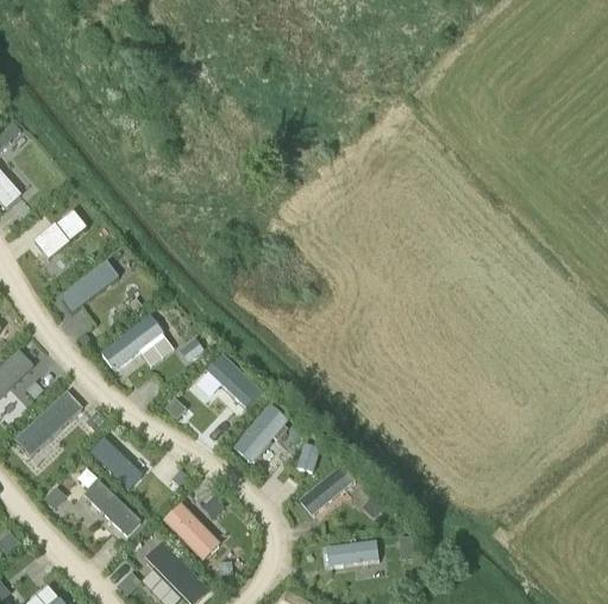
[(2,131),(0,133),(0,149),(0,150),(11,140),(2,131)]
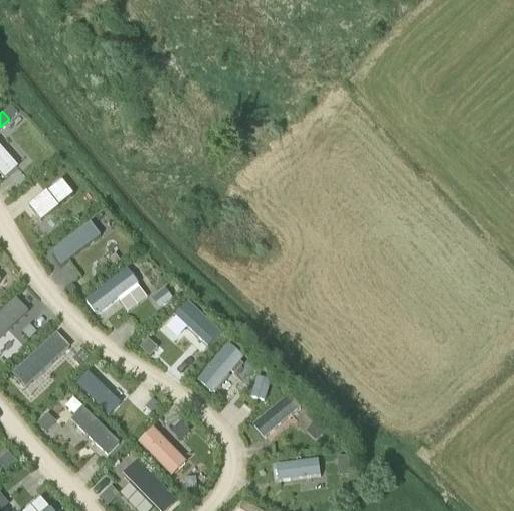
[(0,170),(3,175),(17,163),(0,142),(0,170)]
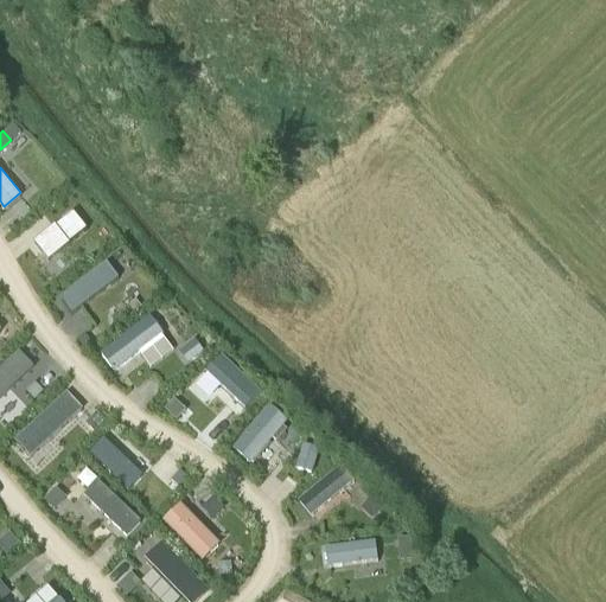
[(72,206),(32,238),(48,257),(88,225),(72,206)]
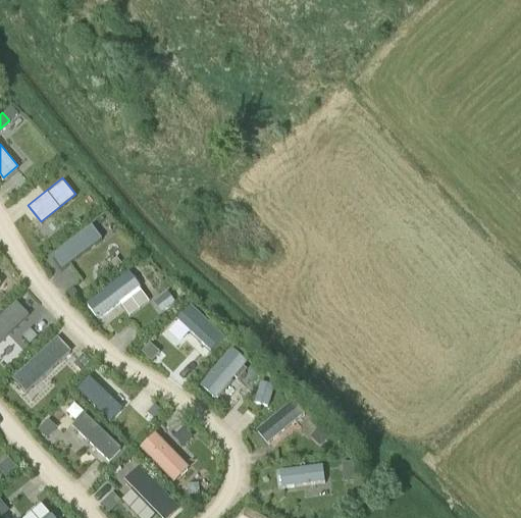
[(94,224),(51,249),(60,264),(102,240),(94,224)]
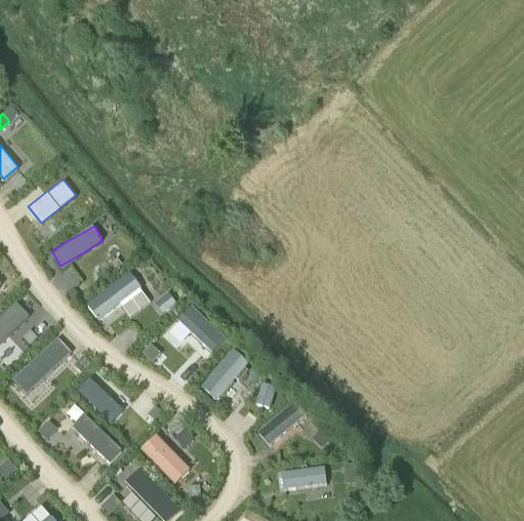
[(128,314),(150,299),(129,270),(85,301),(98,319),(121,304),(128,314)]
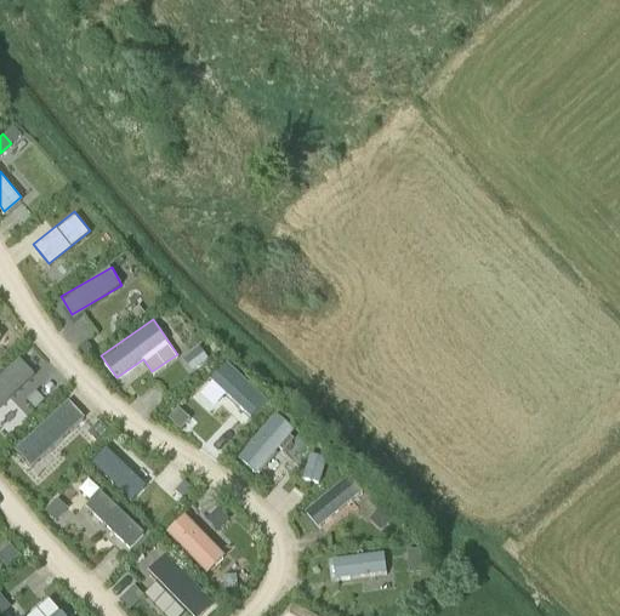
[(96,349),(87,338),(80,344),(89,355),(96,349)]
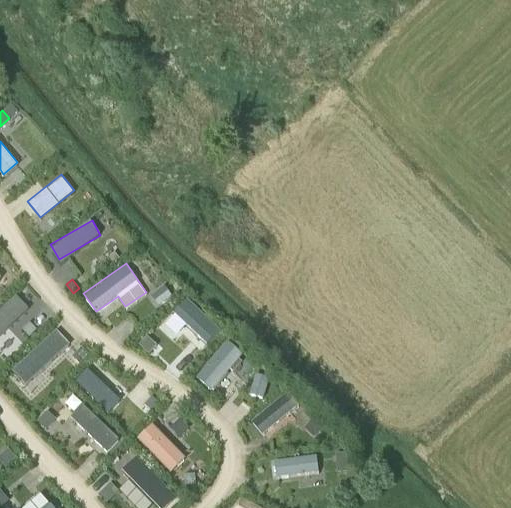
[(172,294),(165,284),(155,292),(163,302),(172,294)]
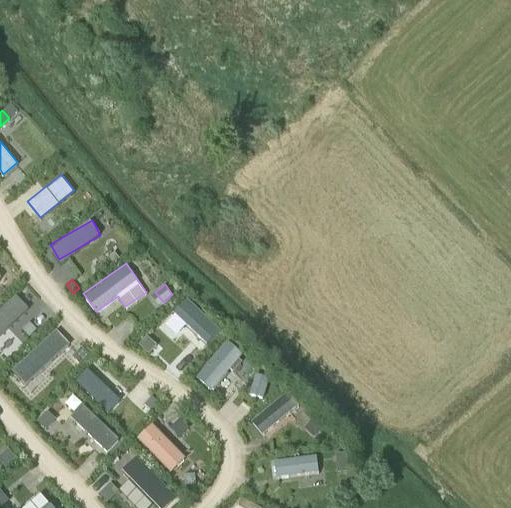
[(30,321),(22,328),(29,336),(37,329),(30,321)]
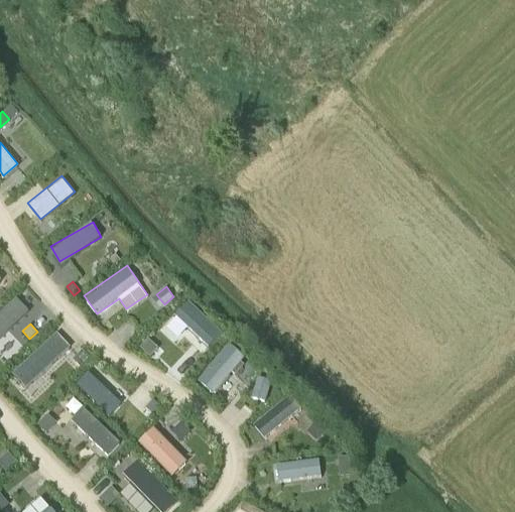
[(25,387),(71,343),(56,329),(11,373),(25,387)]
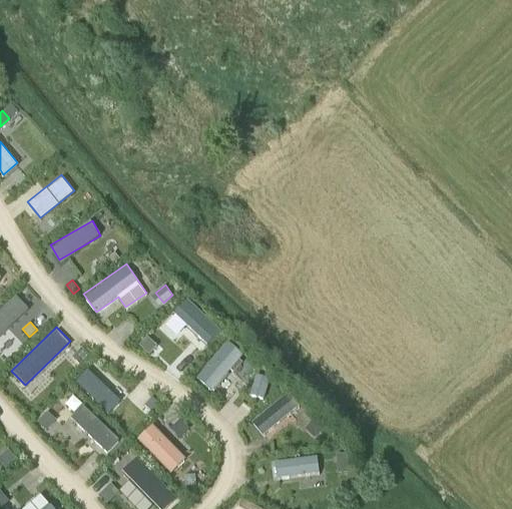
[(157,345),(147,336),(139,345),(149,354),(157,345)]
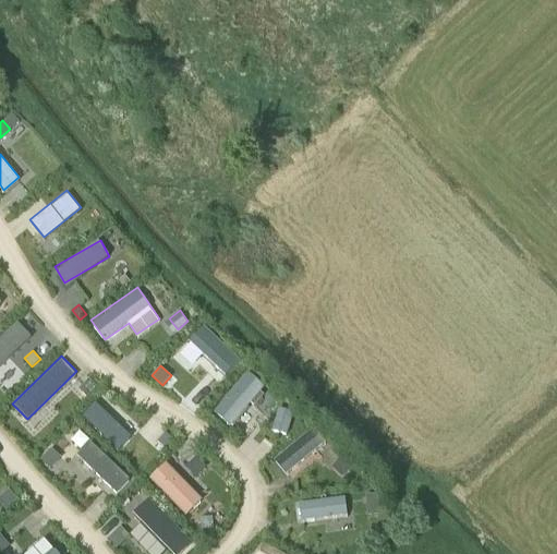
[(247,369),(214,409),(231,423),(264,383),(247,369)]
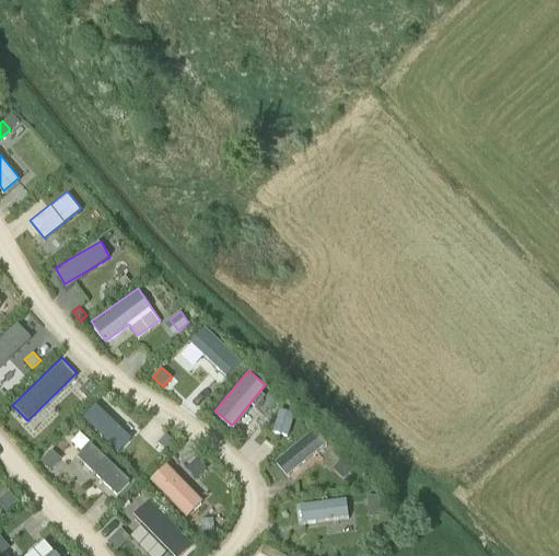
[(90,378),(80,389),(88,396),(99,386),(90,378)]
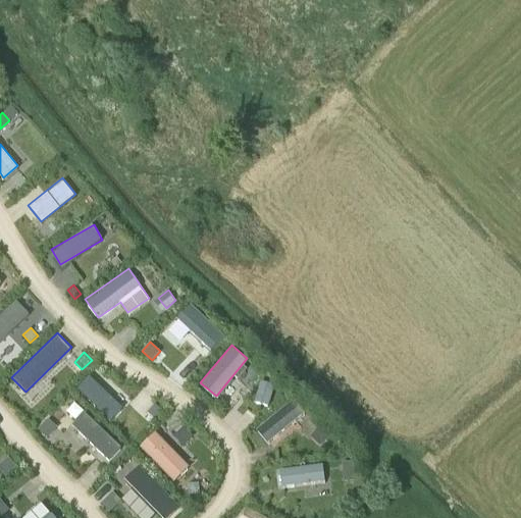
[(77,386),(110,417),(122,404),(89,374),(77,386)]
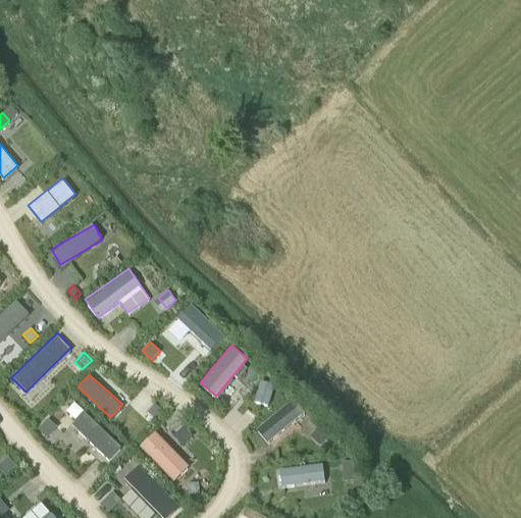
[(272,395),(258,391),(255,401),(269,405),(272,395)]
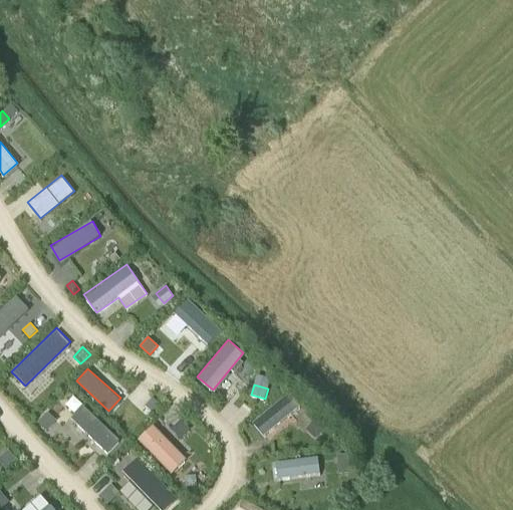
[(285,392),(252,422),(264,436),(298,406),(285,392)]
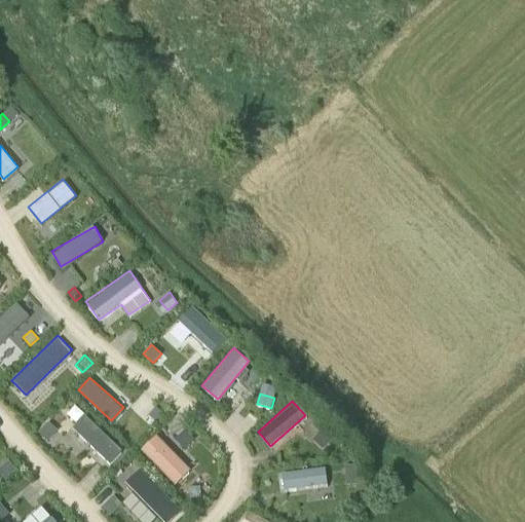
[(157,407),(149,415),(155,421),(163,413),(157,407)]
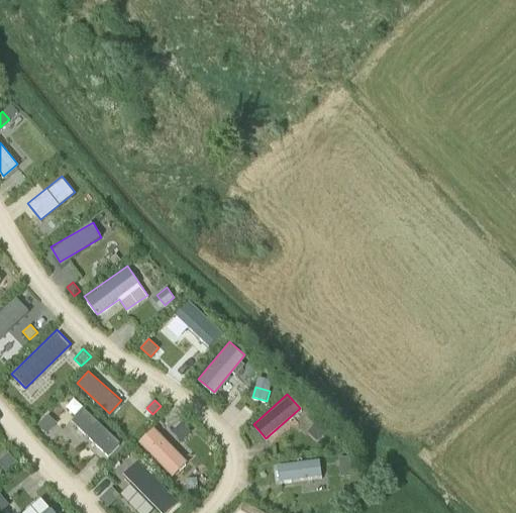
[(83,407),(71,420),(107,453),(119,441),(83,407)]
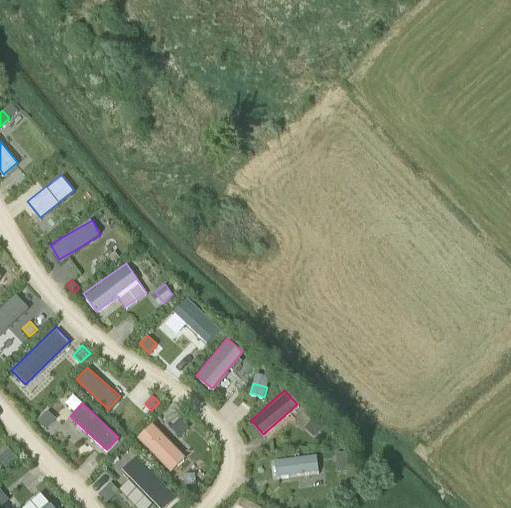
[(57,418),(48,410),(38,420),(47,429),(57,418)]
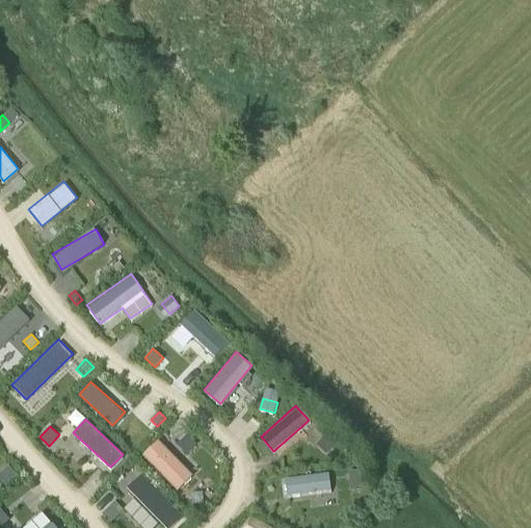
[(328,431),(322,438),(333,447),(338,441),(328,431)]
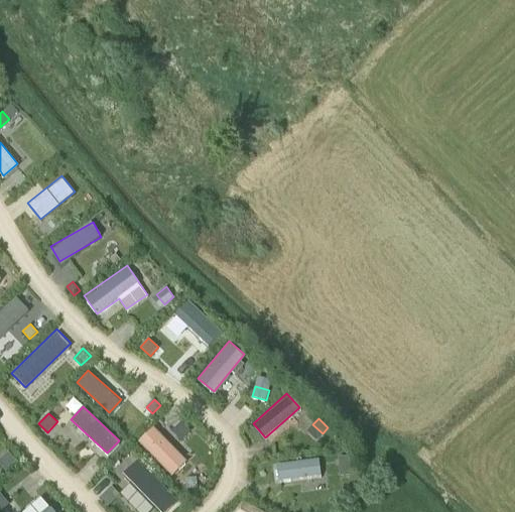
[(181,420),(175,426),(184,436),(191,429),(181,420)]
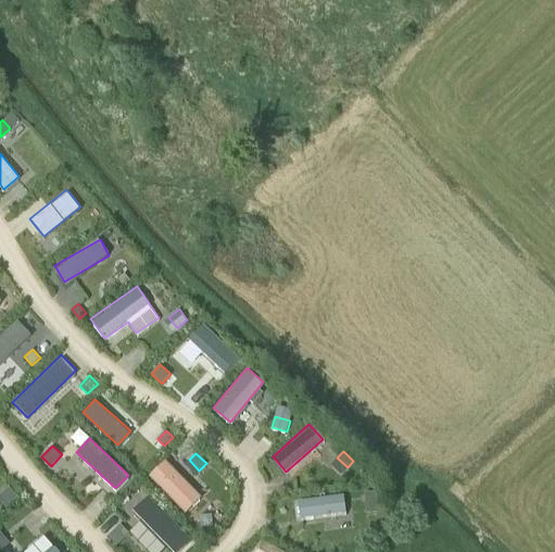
[(149,474),(184,512),(201,496),(165,458),(149,474)]
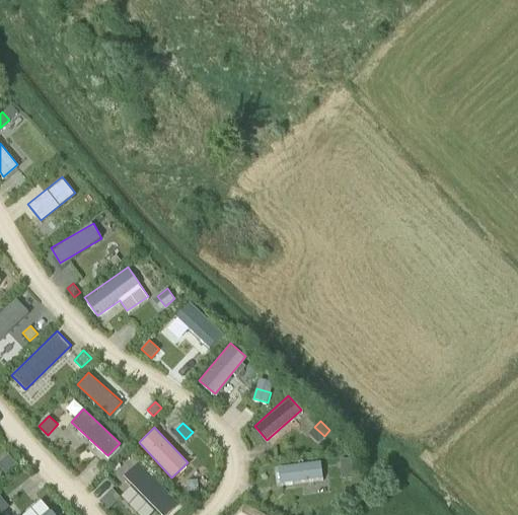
[(17,463),(9,453),(0,461),(0,464),(6,472),(17,463)]
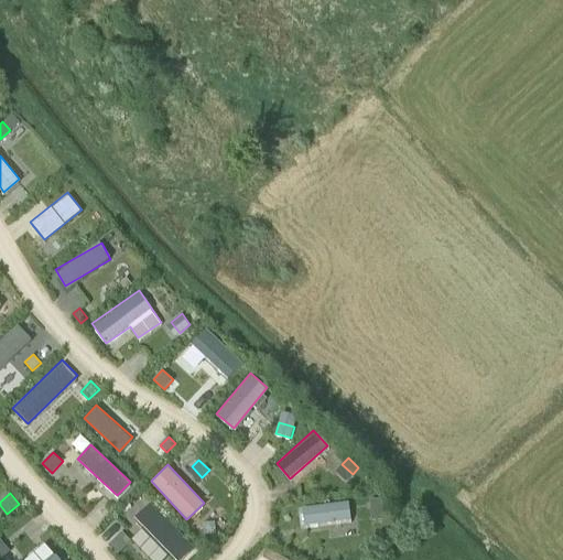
[(383,496),(370,498),(371,508),(385,507),(383,496)]
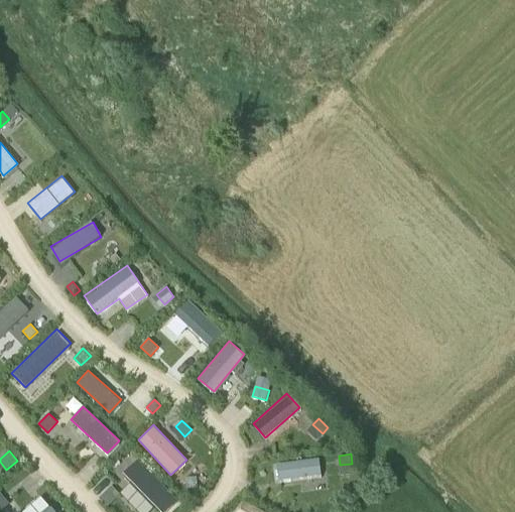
[(278,481),(322,474),(318,456),(275,463),(278,481)]
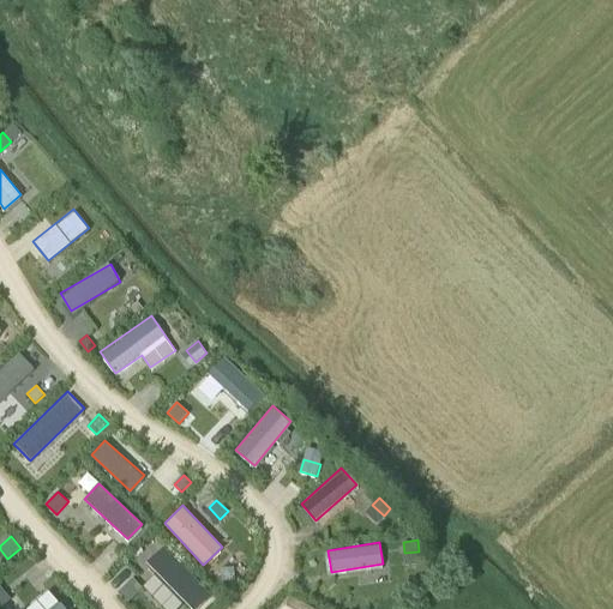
[(191,608),(196,608),(211,595),(164,546),(146,562),(191,608)]
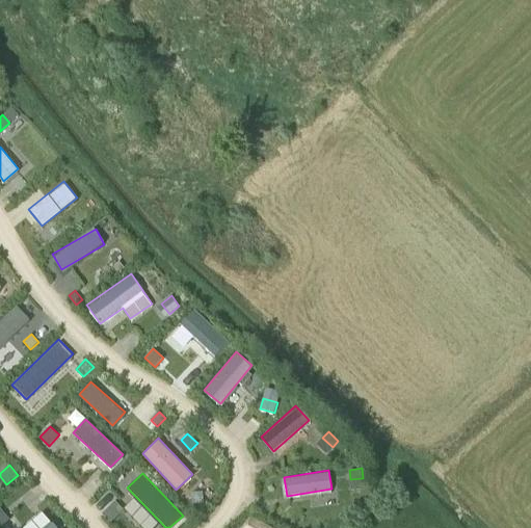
[(110,505),(102,513),(111,522),(120,513),(110,505)]
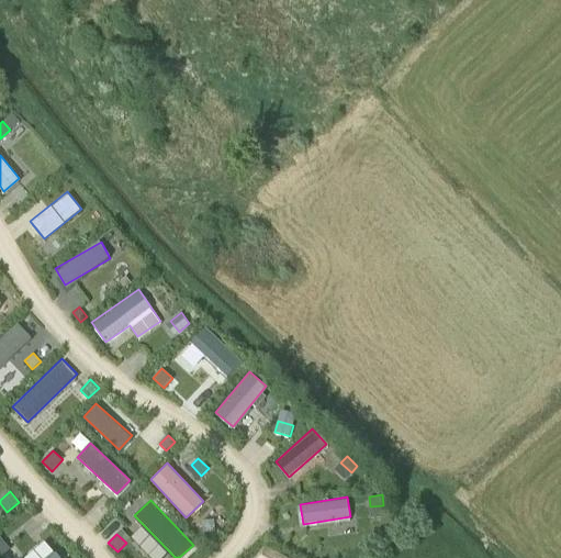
[(11,548),(1,536),(0,536),(0,556),(0,557),(11,548)]
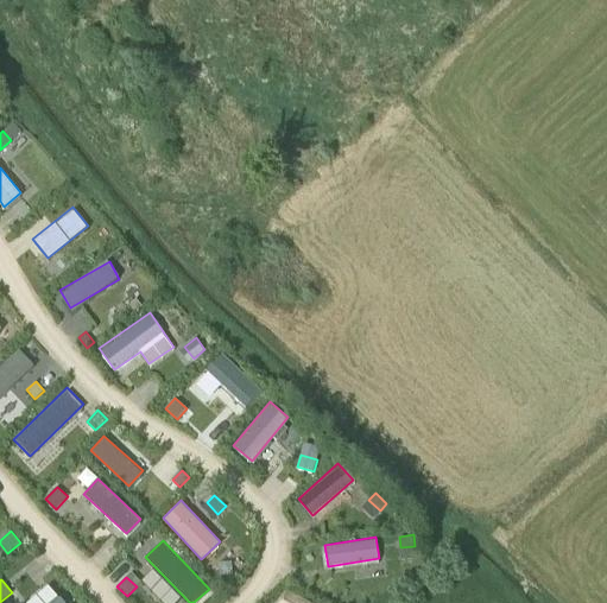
[(19,602),(64,602),(51,582),(19,602)]
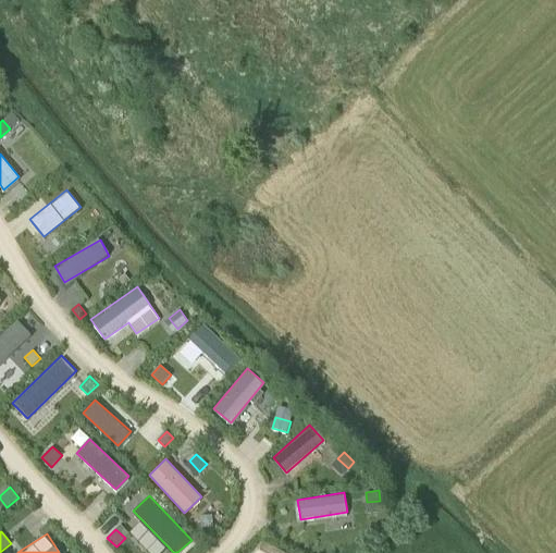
[(293,552),(261,540),(256,552),(293,552)]
